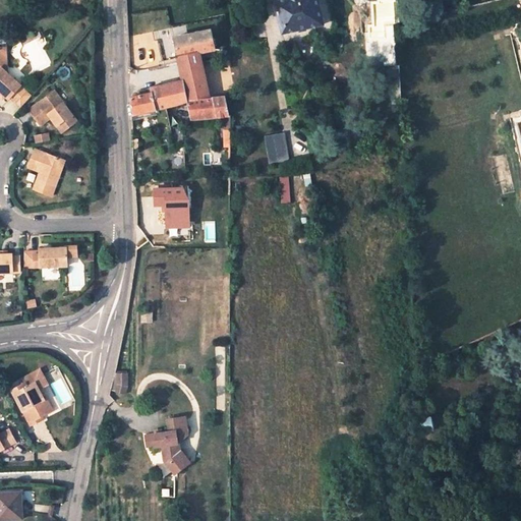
[(276,0),(274,0),(285,34),(325,24),(319,0),(276,0)]
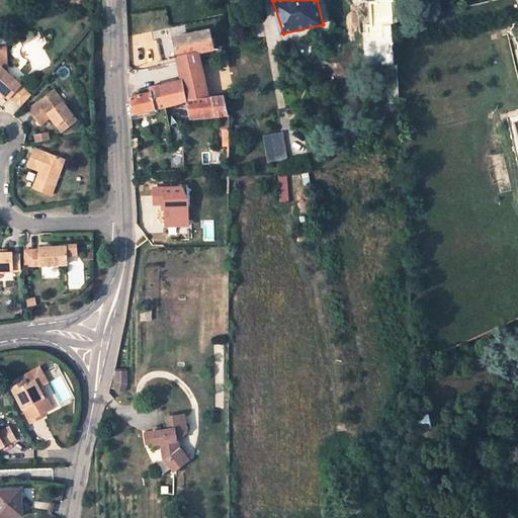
[(173,37),(177,57),(199,52),(216,49),(211,29),(173,37)]
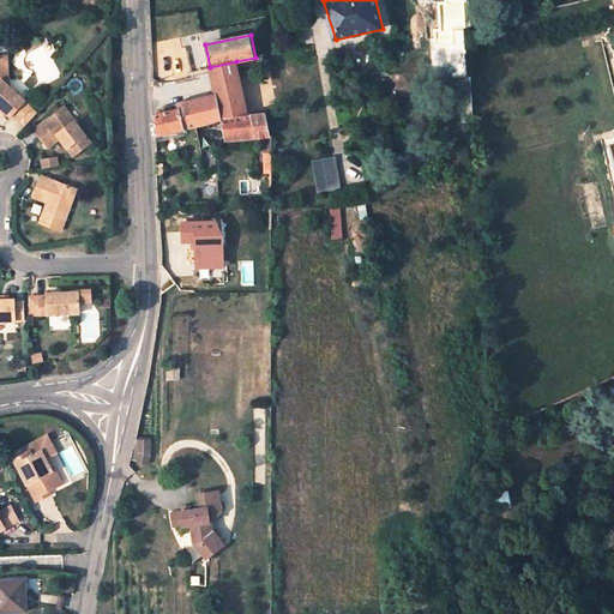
[(19,121),(31,107),(7,88),(5,56),(0,56),(0,110),(6,116),(8,113),(19,121)]
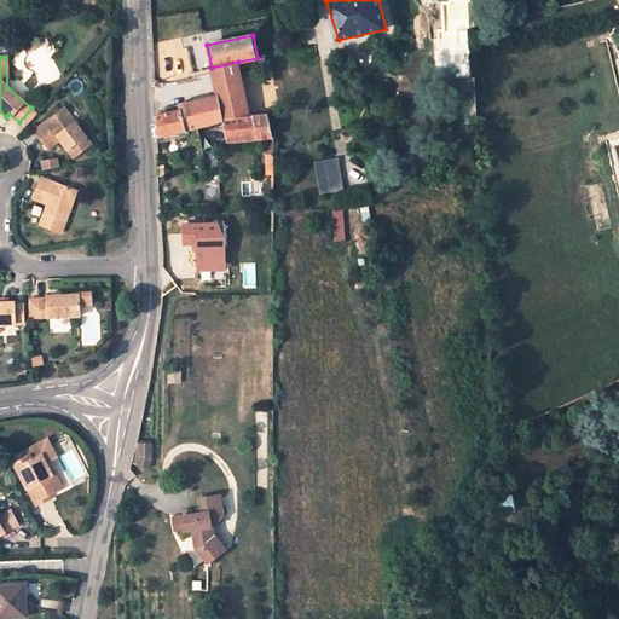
[(223,123),(248,119),(238,62),(212,68),(215,84),(218,96),(223,123)]
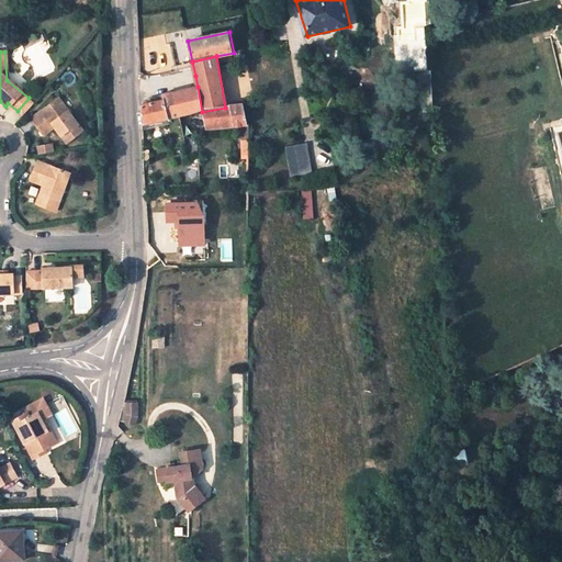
[(173,92),(180,117),(202,112),(198,87),(173,92)]
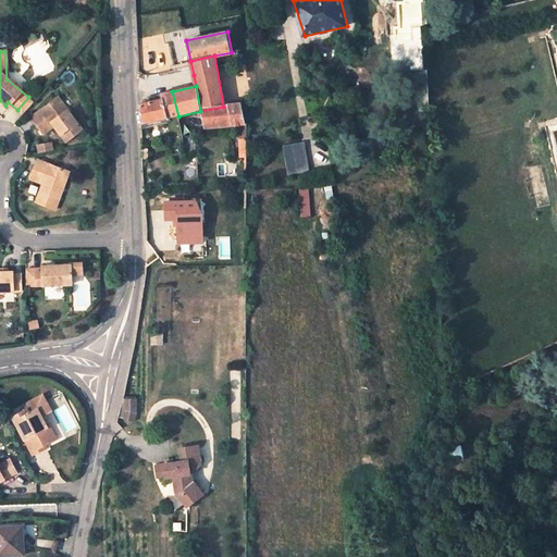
[(169,153),(185,152),(183,136),(178,116),(172,91),(160,95),(161,100),(138,104),(141,127),(139,127),(140,131),(166,127),(169,153)]
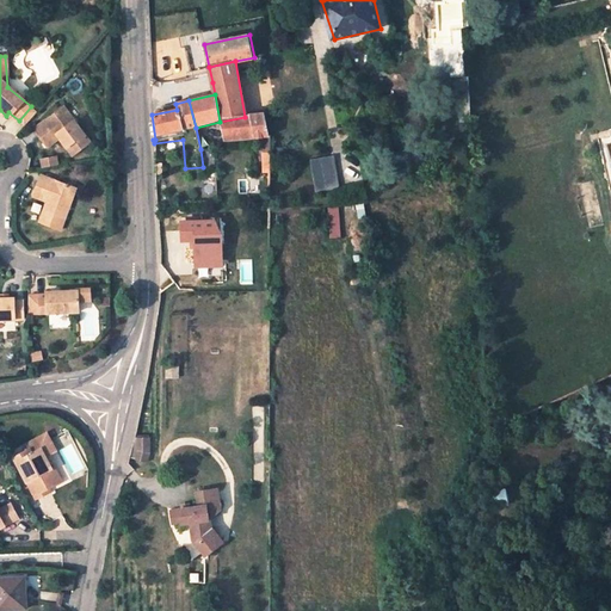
[(32,130),(44,144),(56,135),(61,141),(73,155),(91,141),(63,105),(32,130)]
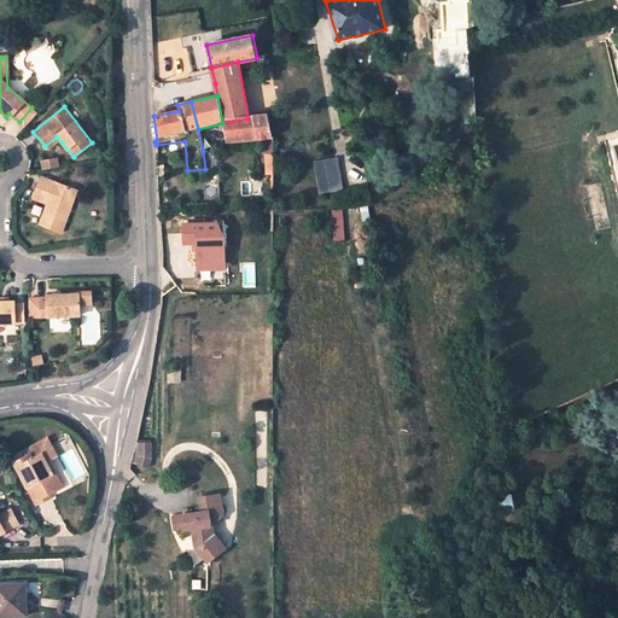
[(38,112),(31,108),(19,122),(24,127),(38,112)]
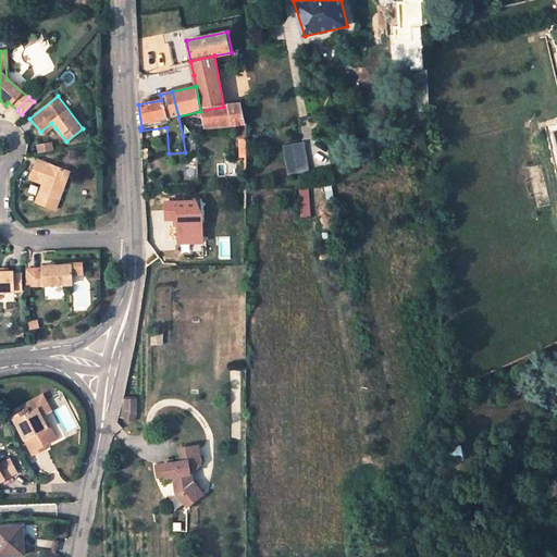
[(223,107),(200,111),(206,131),(239,123),(239,132),(246,133),(246,122),(240,102),(223,107)]
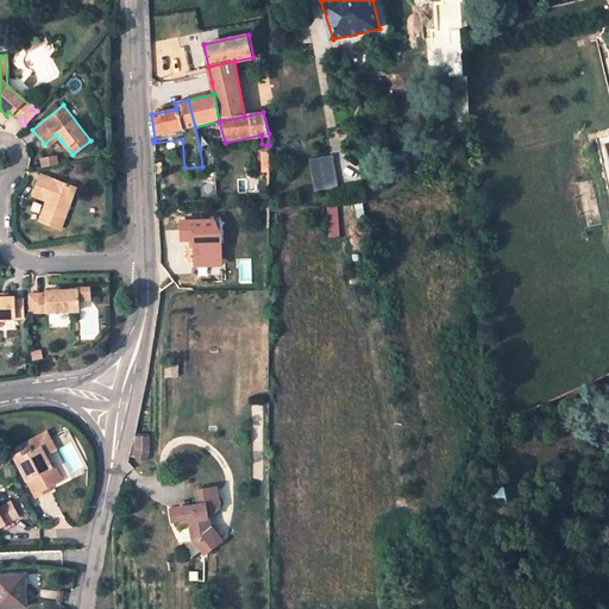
[(56,135),(44,144),(49,150),(61,140),(56,135)]
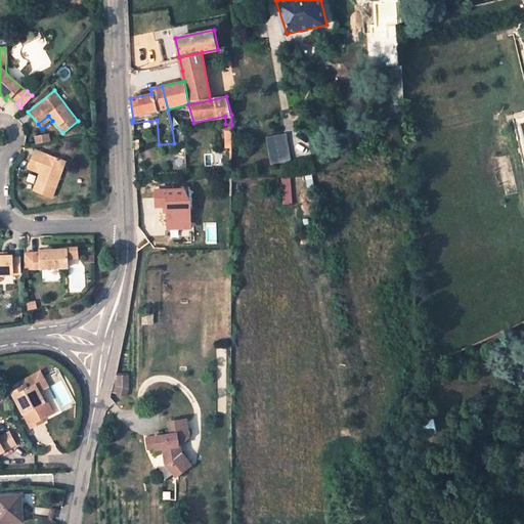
[(184,127),(172,128),(174,143),(184,142),(184,127)]
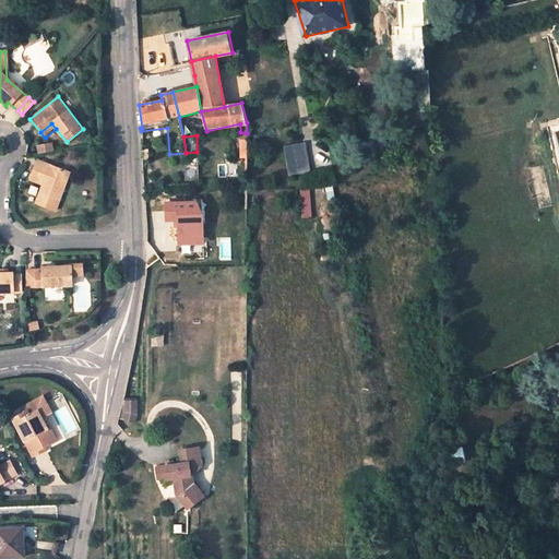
[(52,141),(37,144),(39,153),(55,151),(52,141)]
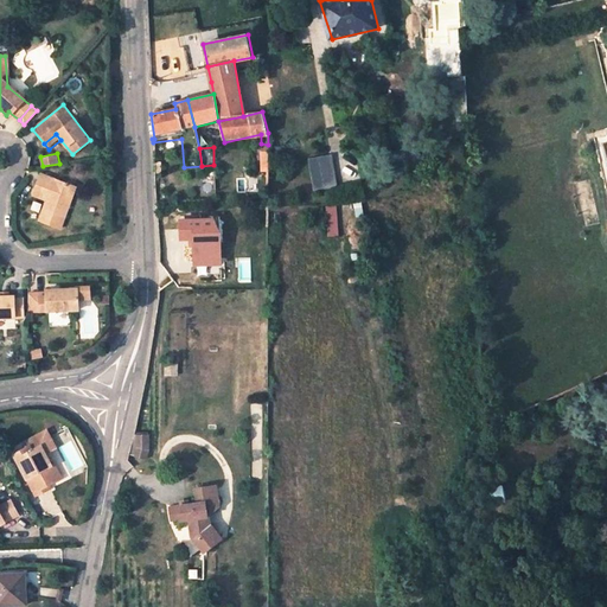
[(311,189),(337,186),(336,155),(310,157),(311,189)]
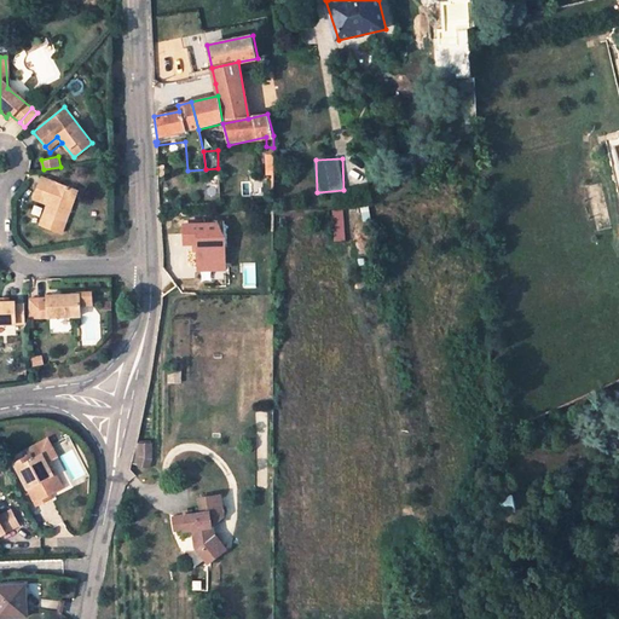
[(41,178),(34,195),(48,201),(46,207),(39,224),(59,232),(76,192),(41,178)]
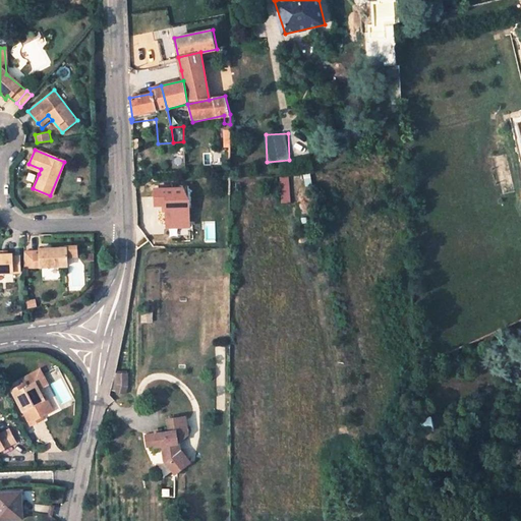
[(25,168),(39,174),(41,169),(29,164),(25,168)]
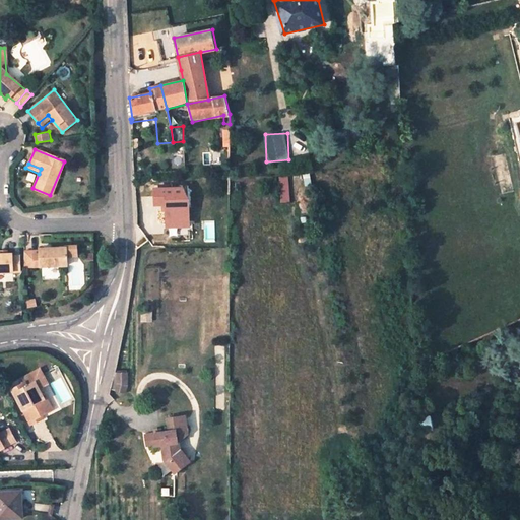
[(280,177),(280,202),(290,202),(289,177),(280,177)]
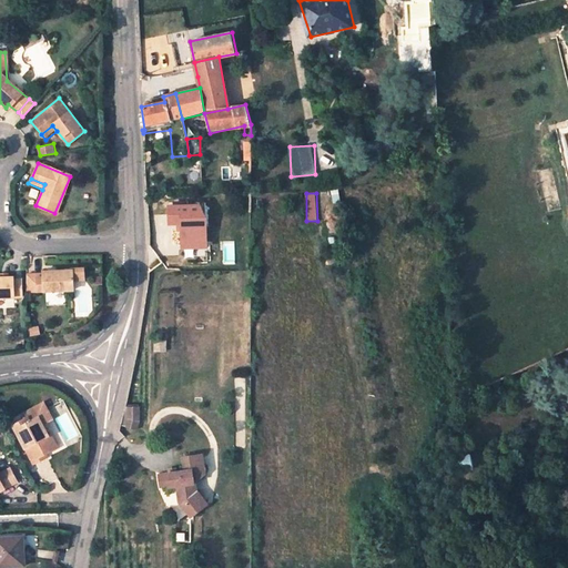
[(184,227),(183,249),(211,249),(211,204),(172,203),(172,227),(184,227)]
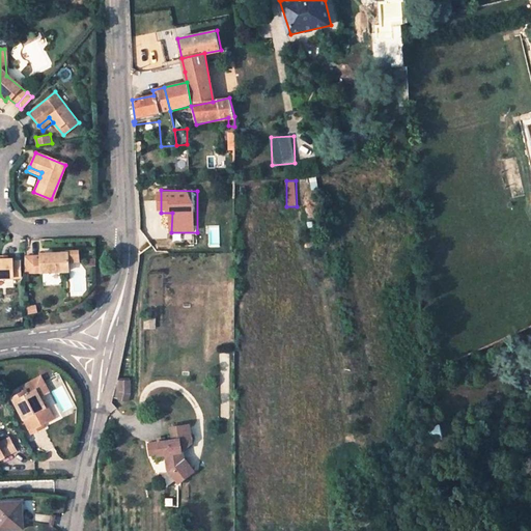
[(77,251),(65,252),(66,262),(77,262),(77,251)]
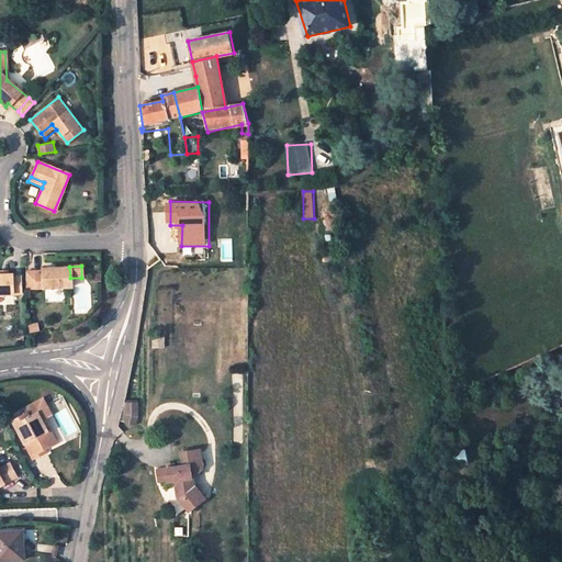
[(69,267),(41,268),(42,272),(33,273),(34,289),(70,287),(70,278),(69,267)]
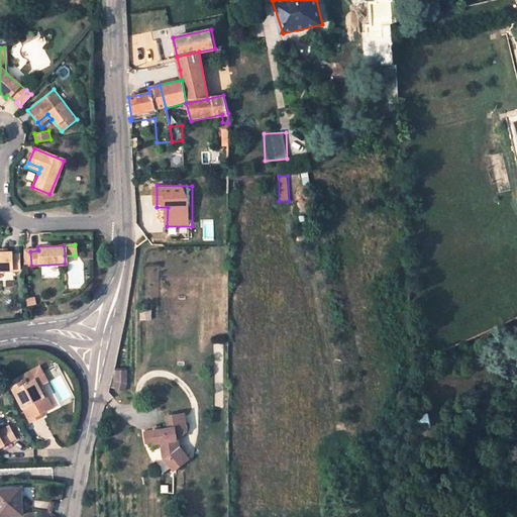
[(12,252),(12,250),(0,249),(0,269),(20,270),(20,252),(12,252)]
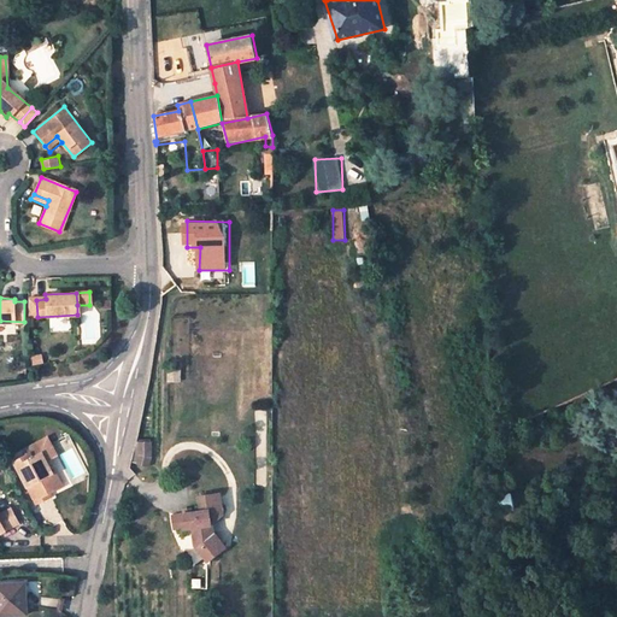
[(36,300),(28,300),(27,318),(37,317),(36,300)]
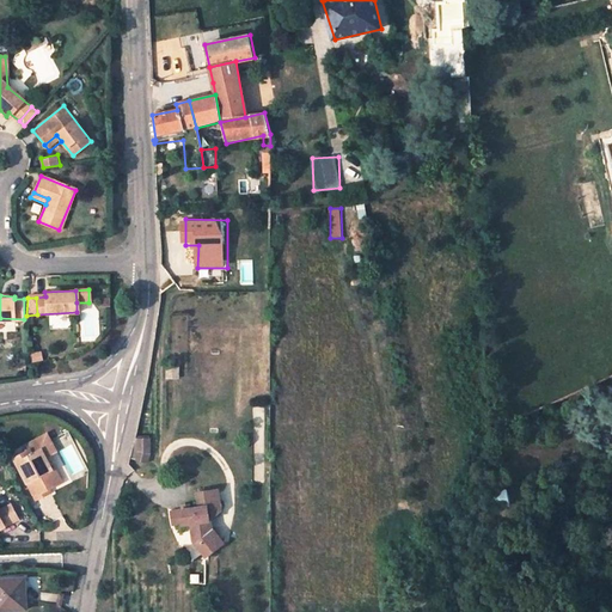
[(42,352),(30,354),(32,363),(44,361),(42,352)]
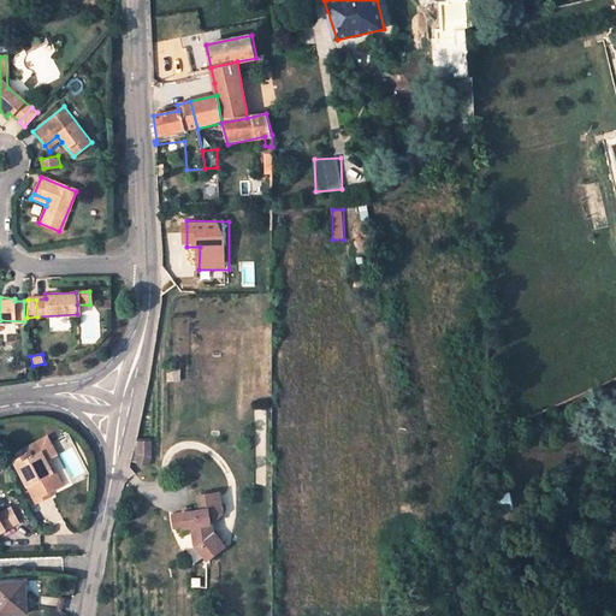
[(152,437),(138,434),(137,440),(132,454),(149,460),(149,451),(152,437)]
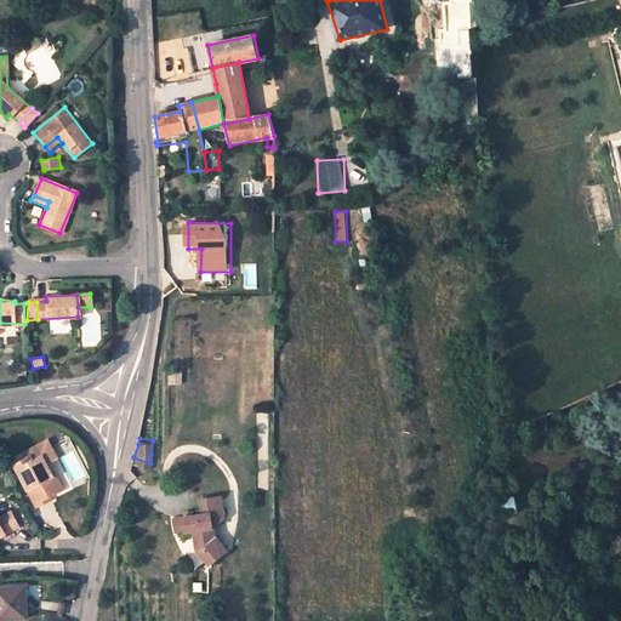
[(27,461),(33,459),(34,461),(43,457),(47,467),(49,467),(58,462),(49,443),(24,456),(27,461)]
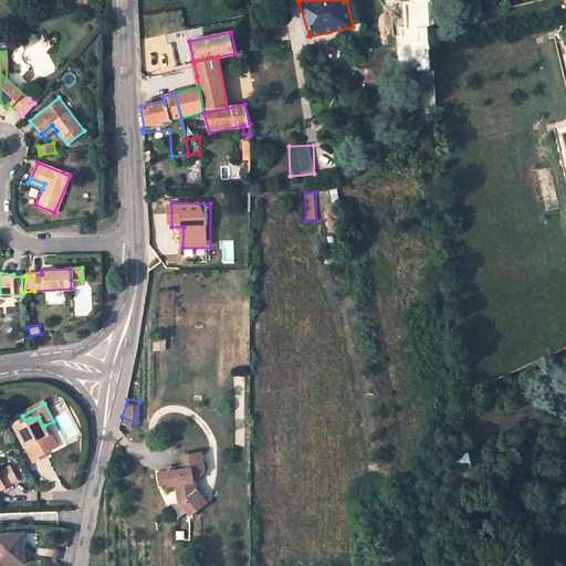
[(51,438),(44,426),(43,426),(39,417),(31,420),(30,418),(24,420),(14,426),(34,462),(49,454),(42,442),(51,438)]
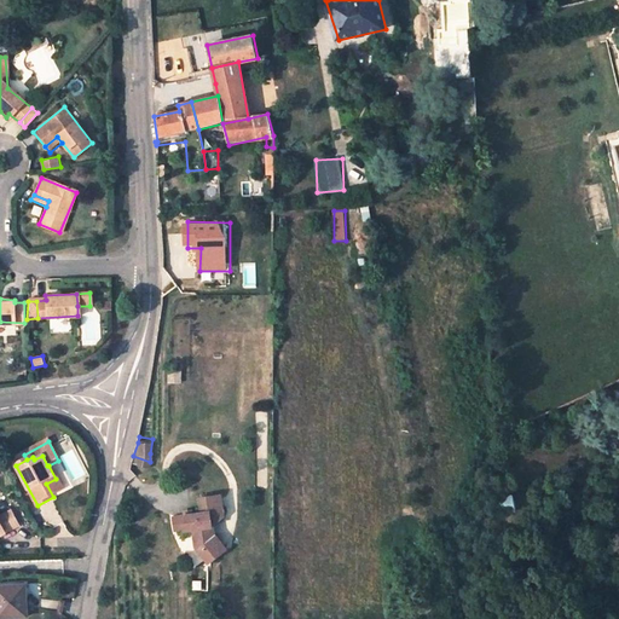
[(53,497),(38,505),(39,509),(56,501),(53,497)]
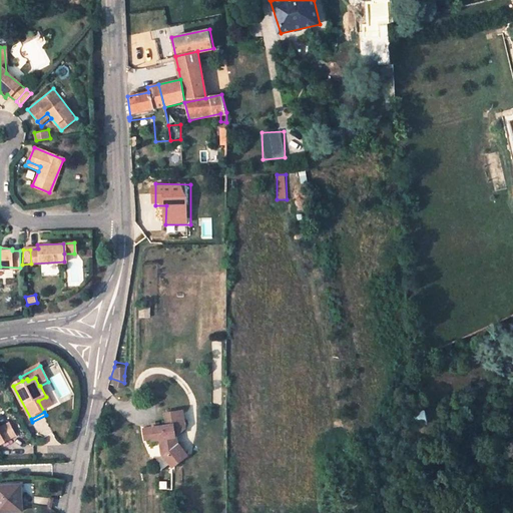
[(419,425),(424,424),(421,412),(416,413),(415,415),(415,422),(419,425)]
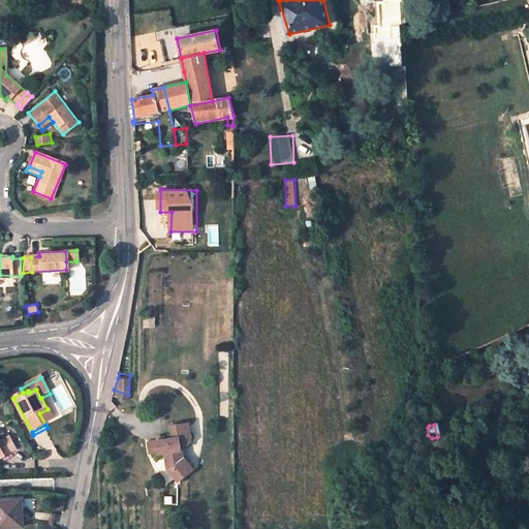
[(157,441),(148,442),(150,454),(164,453),(167,468),(179,481),(193,468),(181,454),(180,445),(183,445),(190,443),(189,426),(172,427),(173,439),(164,439),(163,436),(156,437),(157,441)]
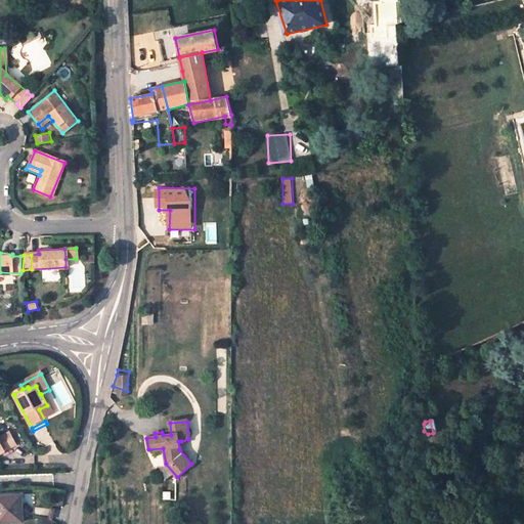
[(0,451),(16,444),(10,432),(0,436),(0,451)]
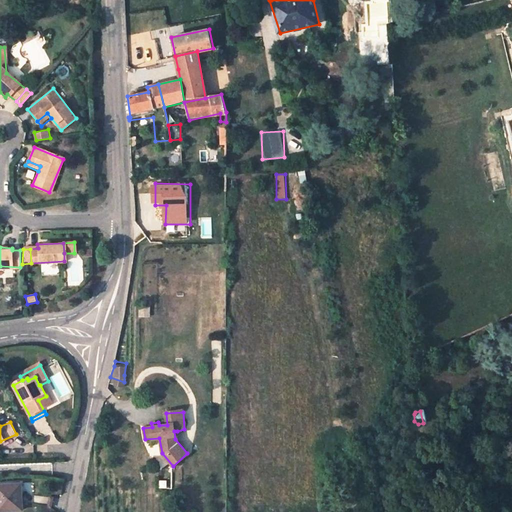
[(22,482),(0,482),(0,509),(22,509),(22,482)]
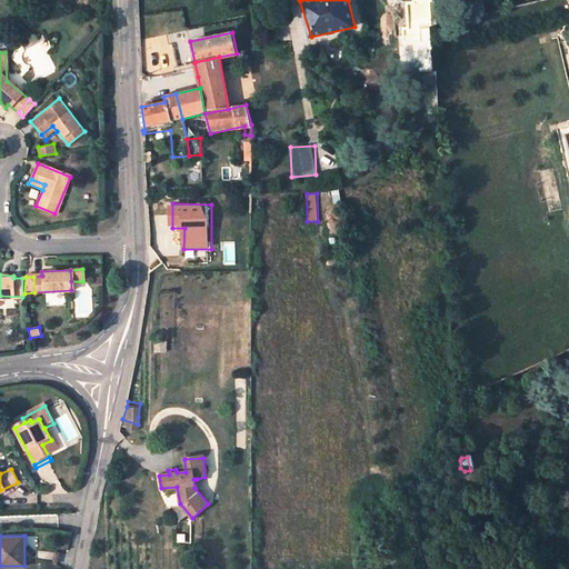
All buildings are outlined.
